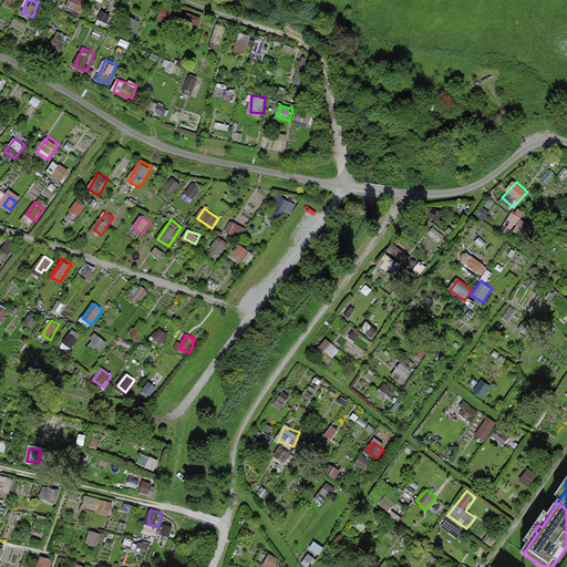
[(270,554),(265,565),(269,566),(276,566),(280,558),(270,554)]
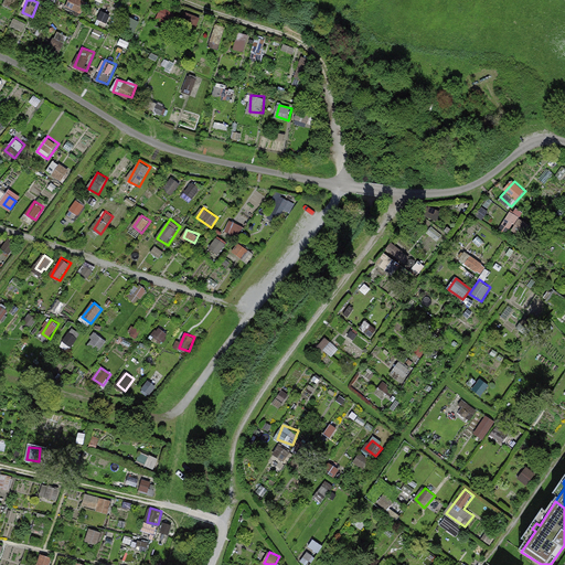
[(42,554),(39,564),(50,564),(53,557),(42,554)]
